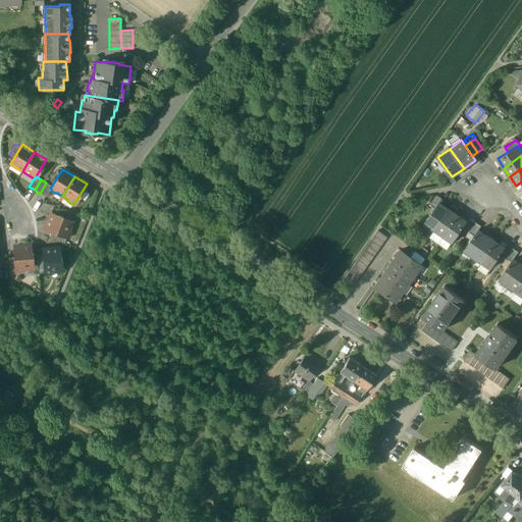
[(51,187),(46,183),(40,194),(45,197),(51,189),(50,188),(51,187)]
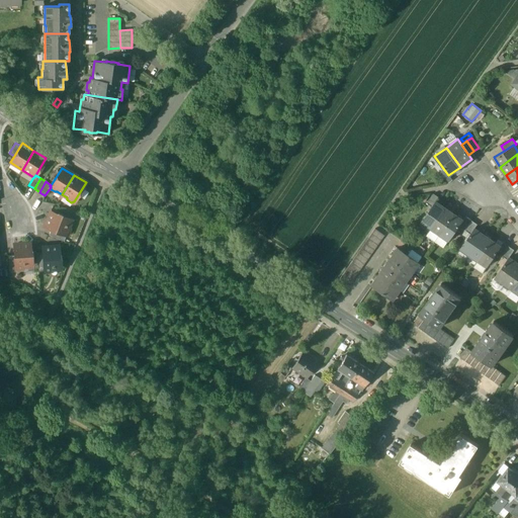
[(433,194),(426,203),(432,207),(435,201),(438,197),(433,194)]
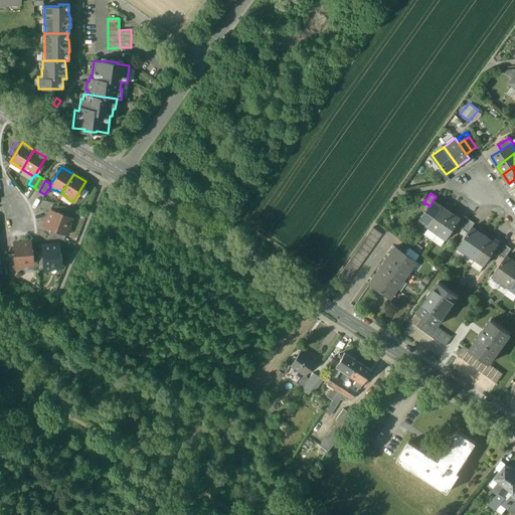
[(430,206),(418,220),(428,227),(443,207),(433,200),(430,206)]
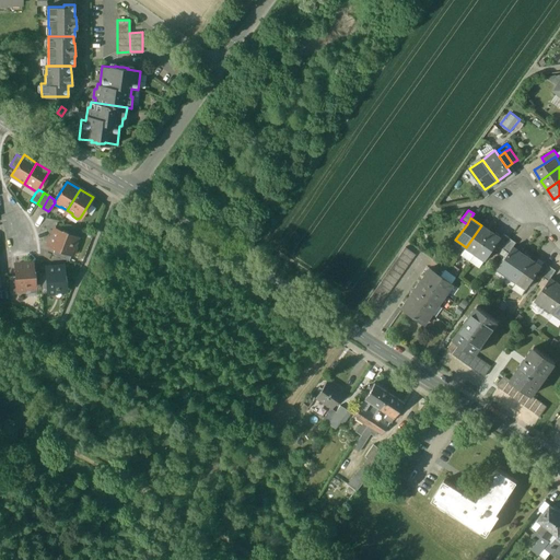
[(481,225),(466,247),(476,254),(490,232),(481,225)]
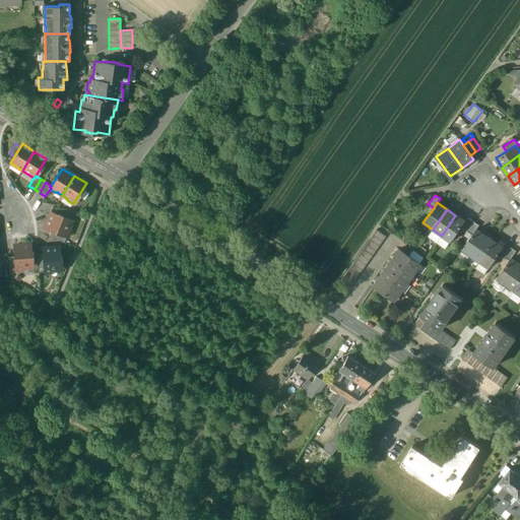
[(57,215),(51,212),(45,228),(51,230),(66,236),(69,230),(67,226),(69,219),(64,217),(62,215),(60,214),(57,215)]
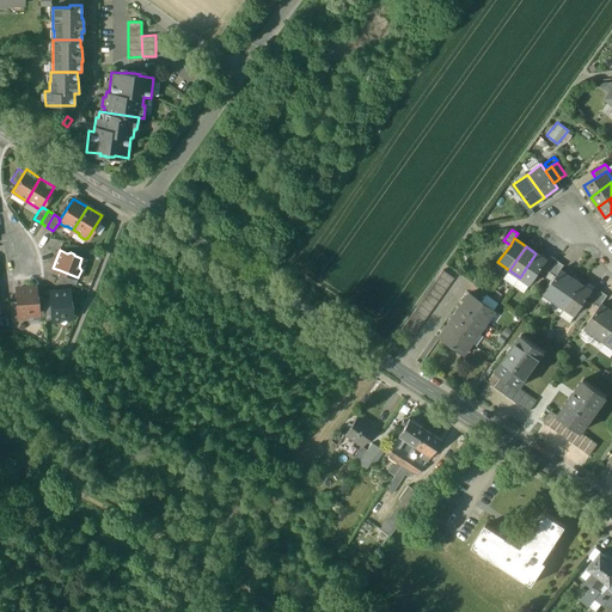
[(536,254),(520,277),(530,285),(542,268),(546,261),(536,254)]
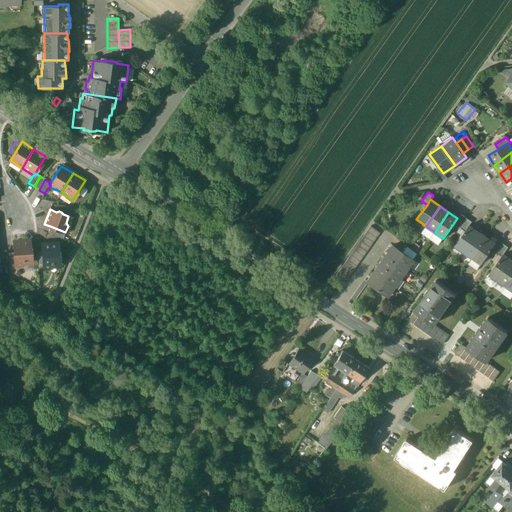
[(459,214),(457,218),(453,224),(459,228),(466,219),(459,214)]
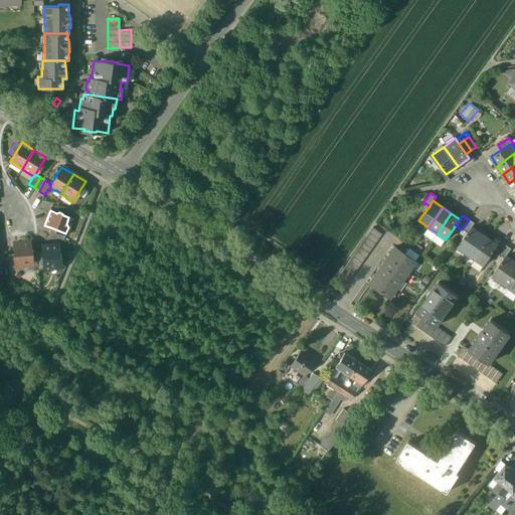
[(469,220),(462,229),(468,233),(471,227),(474,223),(469,220)]
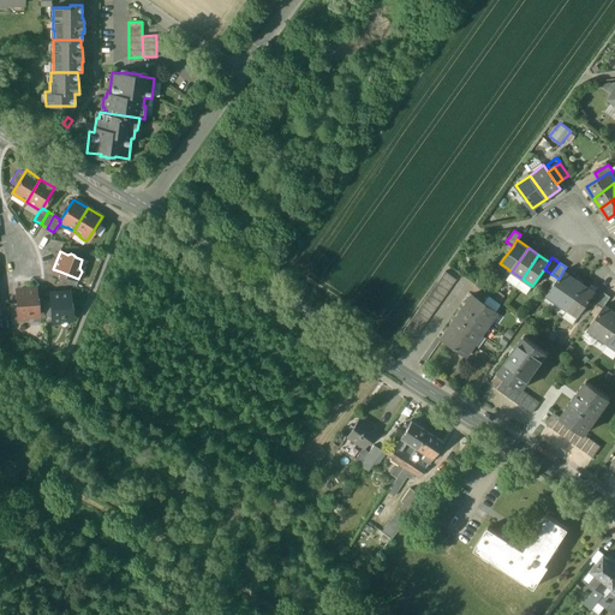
[(78,279),(60,272),(58,279),(76,286),(78,279)]
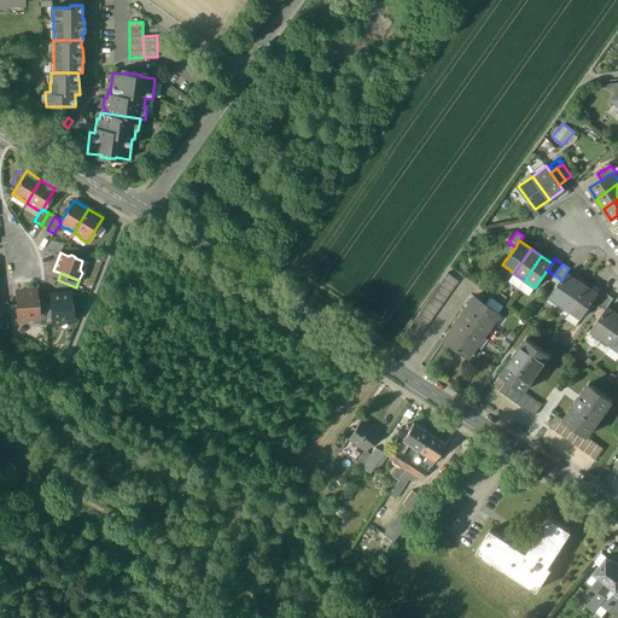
[(447,273),(403,336),(413,343),(458,281),(447,273)]
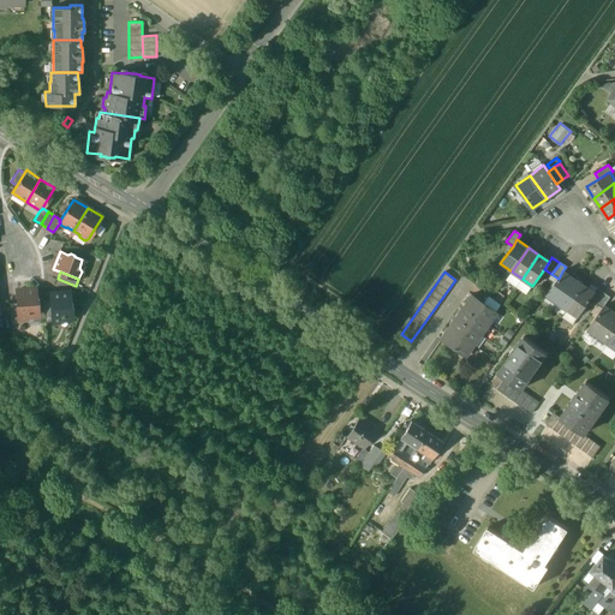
[(559,279),(547,296),(557,303),(573,279),(562,272),(559,279)]
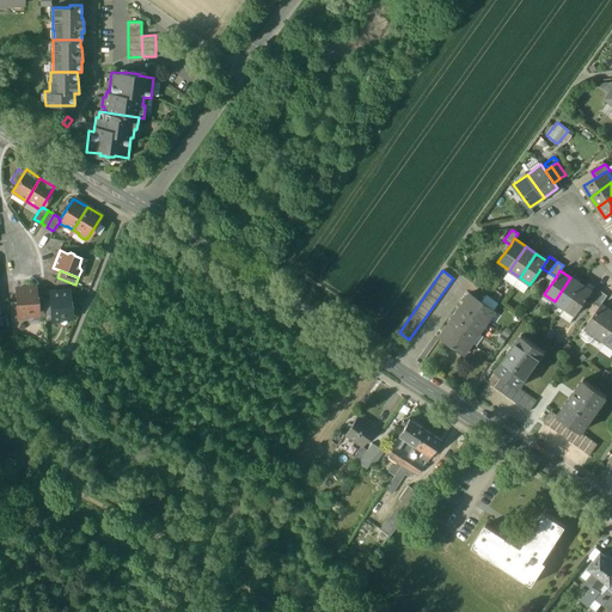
[(570,277),(555,301),(564,308),(581,285),(570,277)]
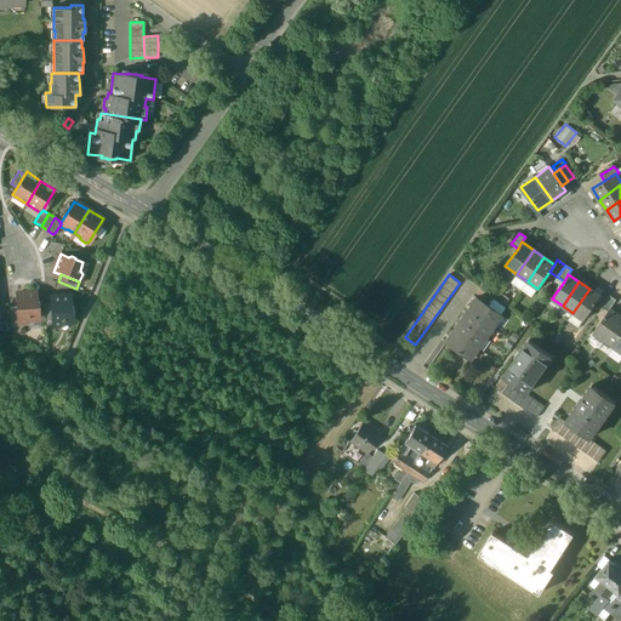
[(590,289),(573,313),(584,320),(594,303),(599,296),(590,289)]
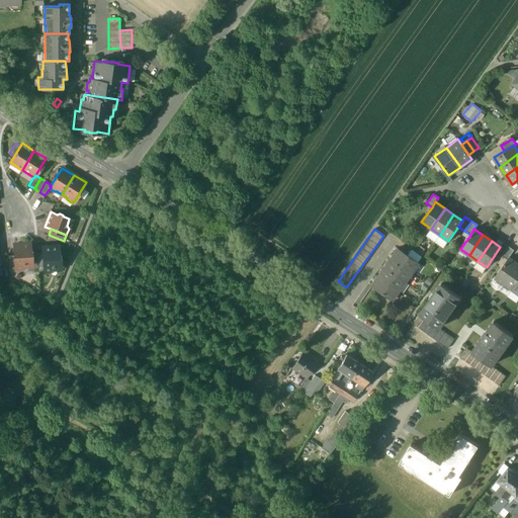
[(29,243),(14,244),(14,255),(15,267),(16,267),(22,267),(24,264),(31,263),(30,257),(32,255),(32,252),(30,250),(29,243)]
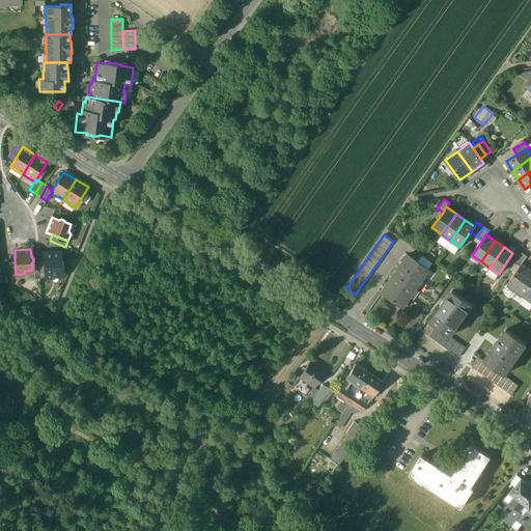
[(512,253),(508,259),(514,262),(521,253),(515,250),(512,253)]
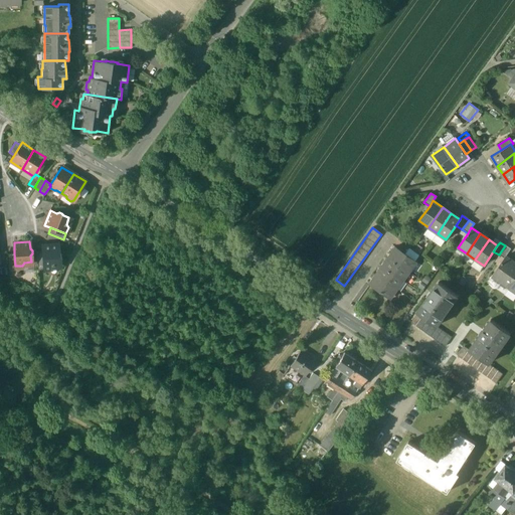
[(58,244),(42,245),(42,250),(43,269),(50,269),(53,266),(59,265),(59,259),(61,256),(60,253),(58,251),(58,244)]
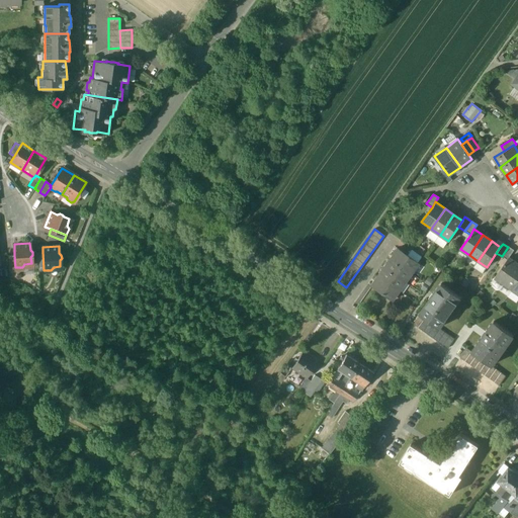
[(508,247),(502,256),(507,260),(508,258),(513,251),(508,247)]
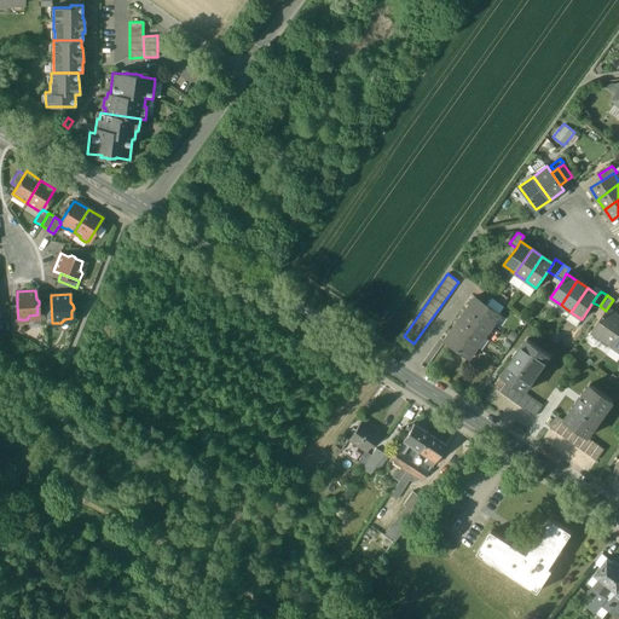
[(498,314),(474,298),(466,308),(490,327),(498,314)]
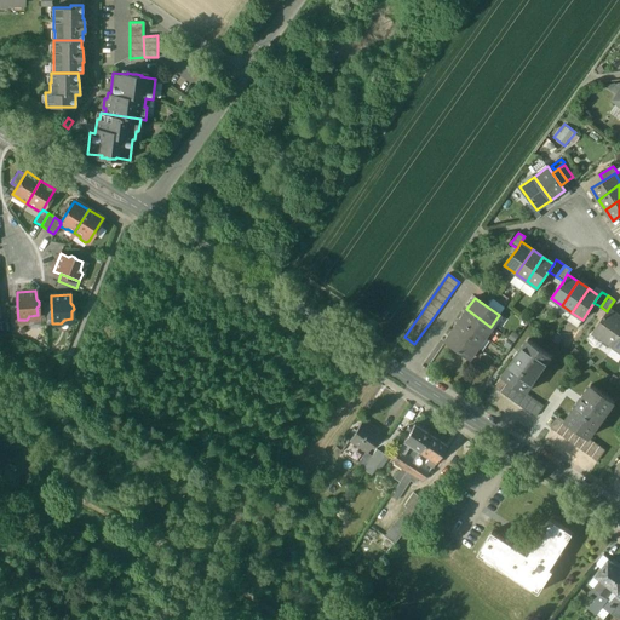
[(491,327),(466,309),(459,320),(483,337),(491,327)]
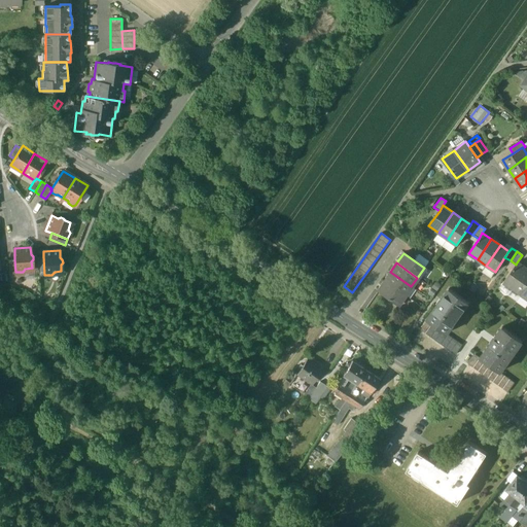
[(526,269),(517,262),(516,265),(503,282),(513,288),(526,269)]
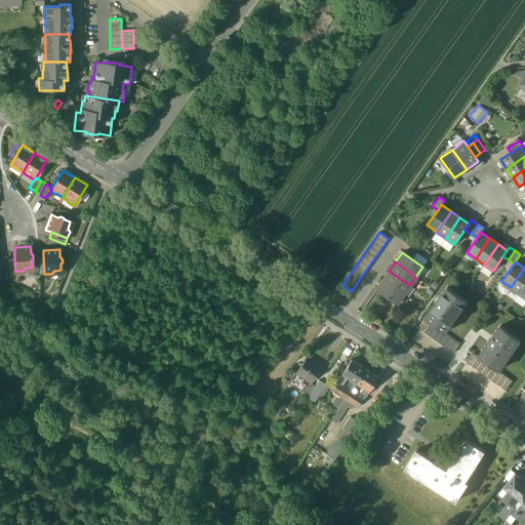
[(524,268),(511,287),(519,293),(524,284),(524,268)]
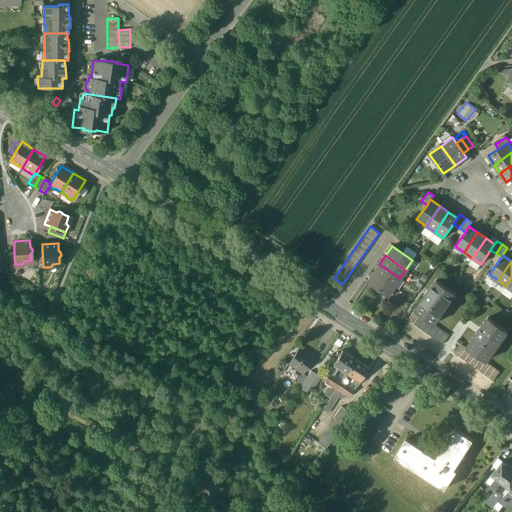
[(399,278),(379,264),(373,273),(393,287),(399,278)]
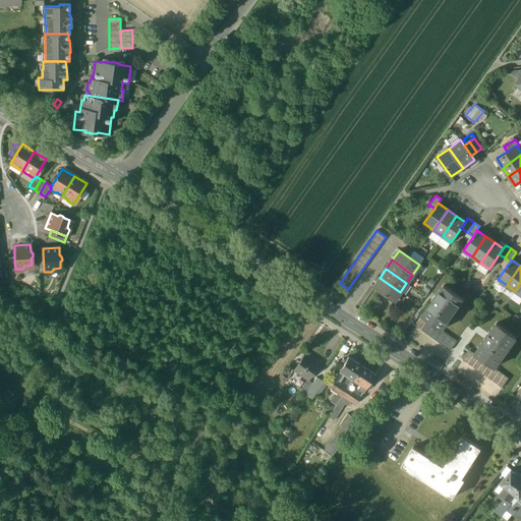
[(400,292),(380,278),(372,288),(392,302),(400,292)]
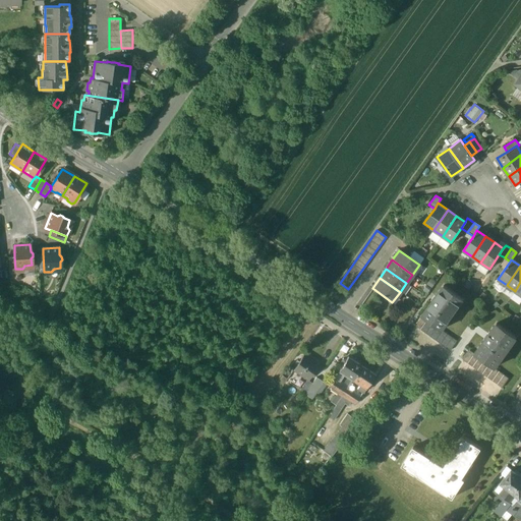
[(444,286),(421,316),(427,321),(441,330),(462,300),(444,286)]
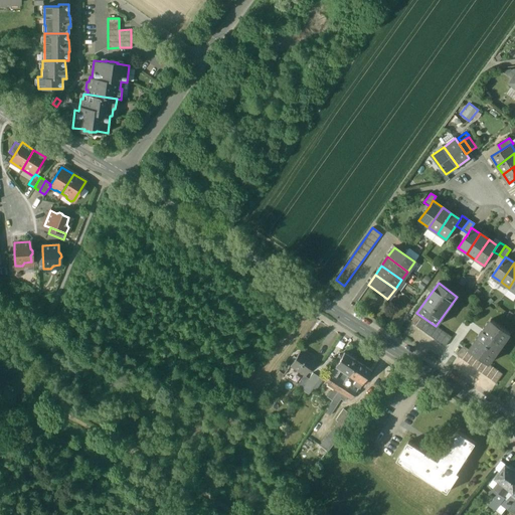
[(417,313),(411,323),(415,326),(422,317),(417,313)]
